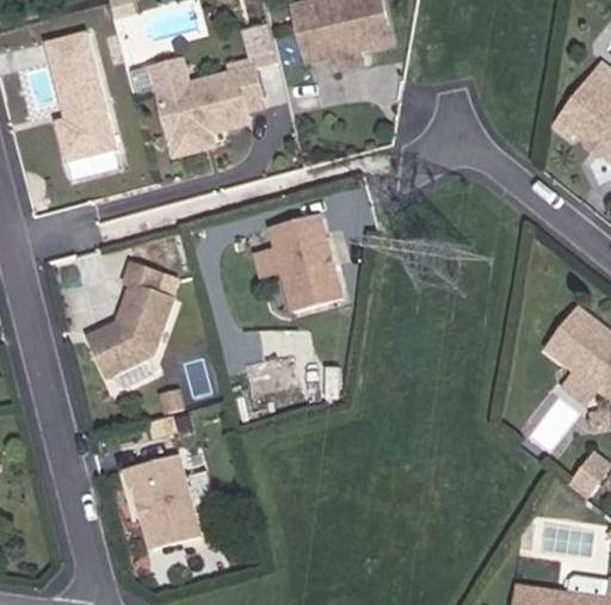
[(302,6),(282,11),(291,55),(303,51),(318,62),(345,57),(345,56),(375,50),(364,0),(331,0),(302,6)]
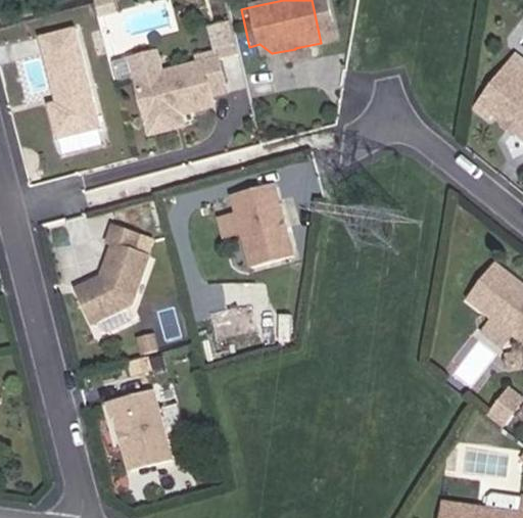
[(98,129),(74,24),(36,33),(49,91),(53,90),(55,99),(43,101),(52,139),(98,129)]
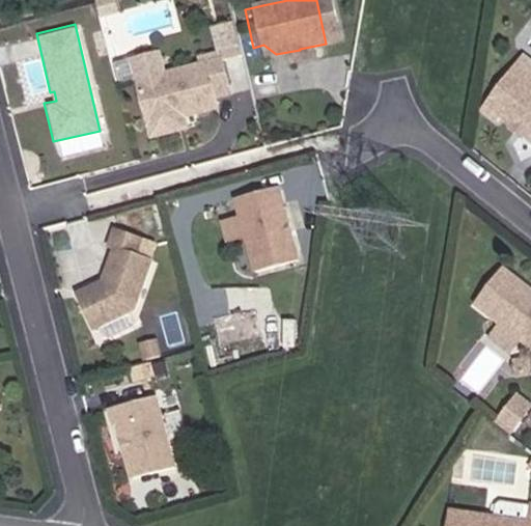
[(263,45),(253,48),(255,58),(276,54),(263,45)]
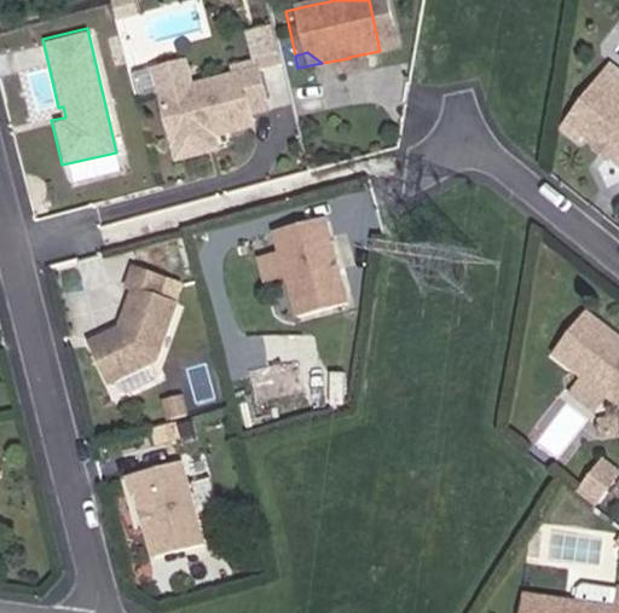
[(350,58),(322,63),(325,76),(352,70),(350,57),(350,58)]
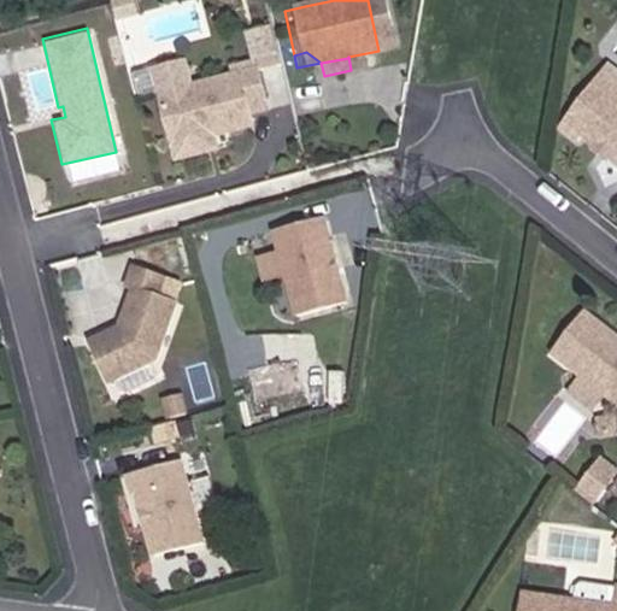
[(146,72),(164,146),(241,127),(238,115),(254,110),(244,60),(181,75),(177,65),(146,72)]
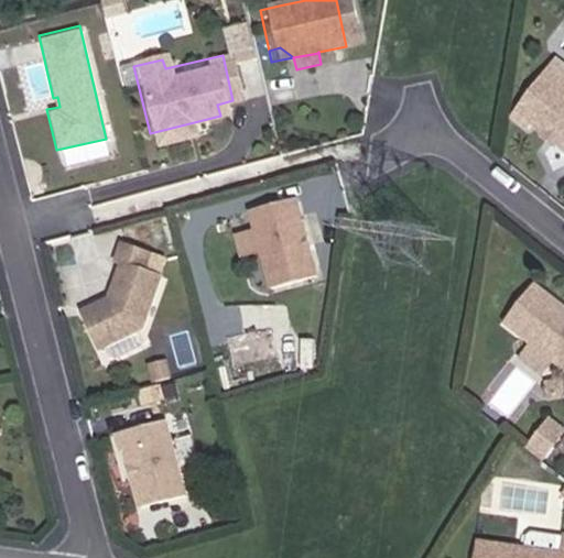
[(516,113),(529,123),(533,118),(546,128),(561,138),(563,140),(563,79),(548,68),(516,113)]
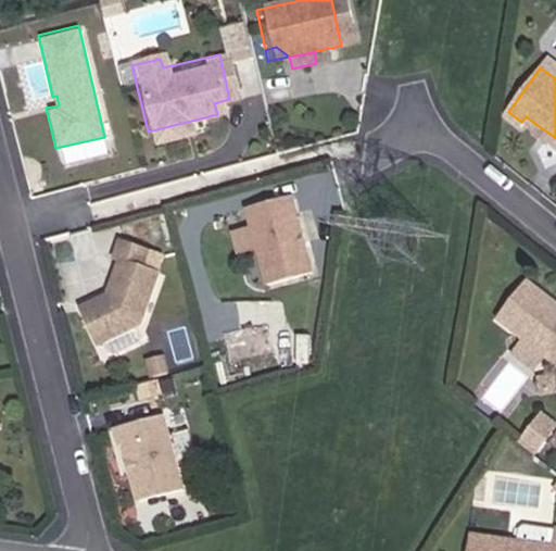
[(186,136),(182,123),(148,132),(150,143),(186,136)]
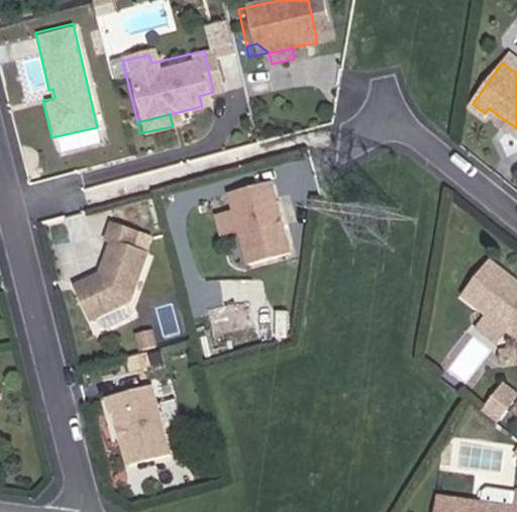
[(514,126),(501,117),(499,121),(512,130),(514,126)]
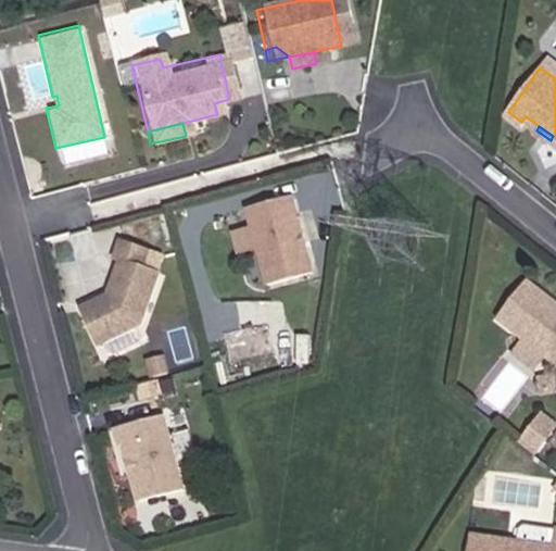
[(297,191),(251,204),(273,282),(317,270),(297,191)]
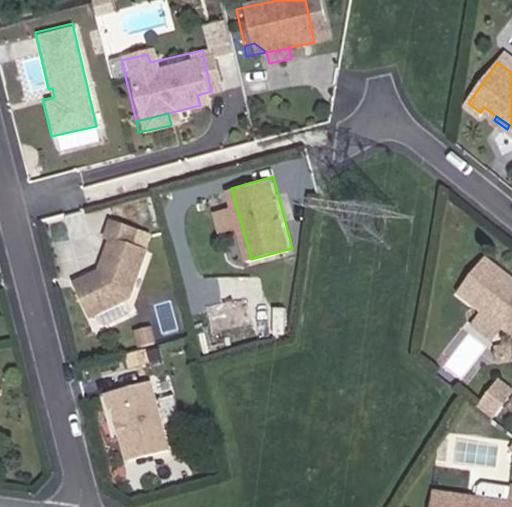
[(151,232),(138,227),(139,224),(111,213),(104,232),(110,235),(102,255),(107,257),(104,266),(104,269),(99,271),(98,269),(73,279),(88,313),(129,295),(148,246),(146,245),(151,232)]
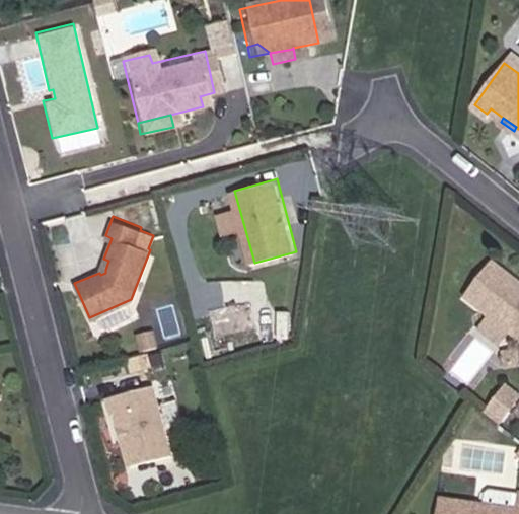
[(518,291),(512,286),(516,282),(488,261),(461,296),(518,340),(518,291)]
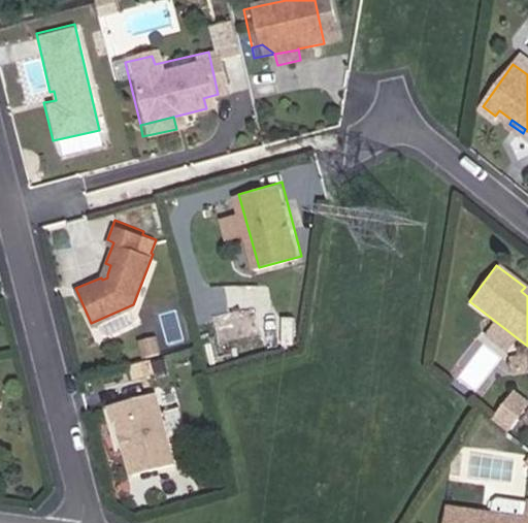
[(164,351),(160,332),(140,337),(145,356),(164,351)]
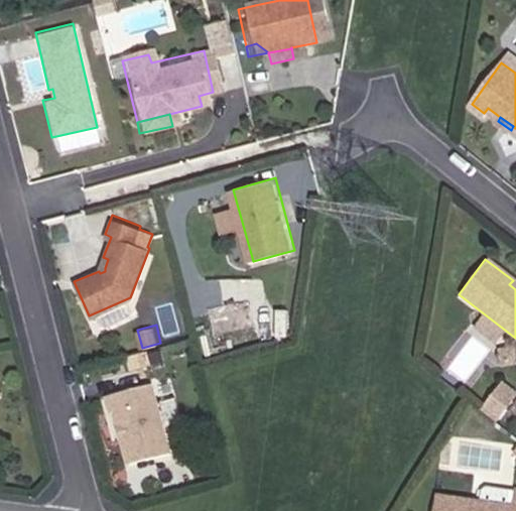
[(453,365),(472,376),(494,340),(475,329),(453,365)]
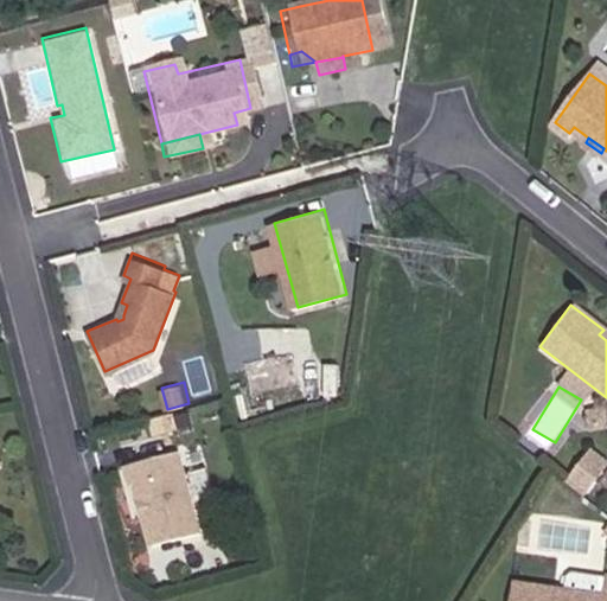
[(606,460),(592,449),(574,480),(586,490),(606,460)]
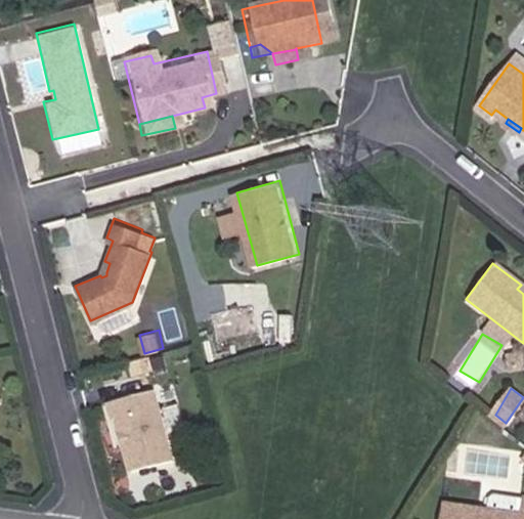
[(142,392),(95,404),(99,422),(104,421),(117,472),(160,462),(142,392)]
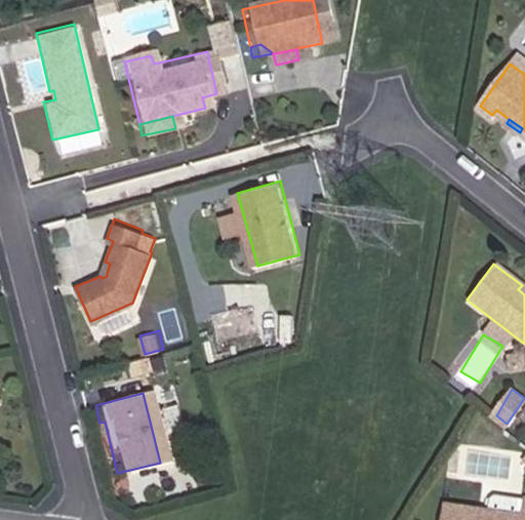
[(443,497),(440,519),(524,519),(524,490),(523,490),(523,491),(494,488),(489,491),(488,504),(443,497)]
